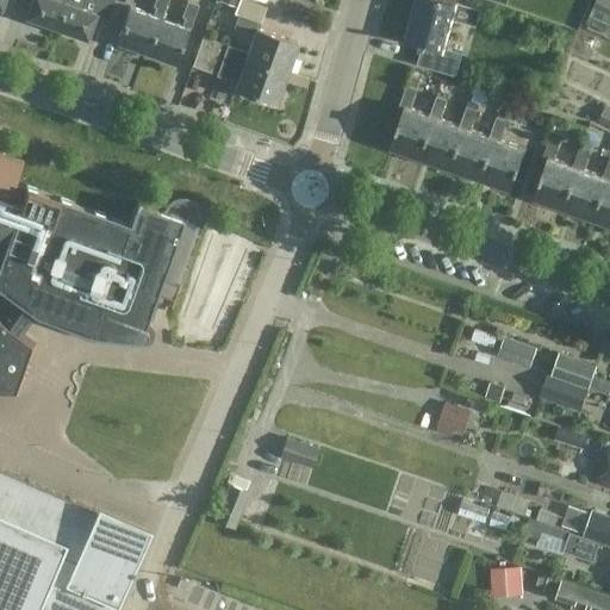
[(30,0),(25,14),(56,26),(64,0),(30,0)]
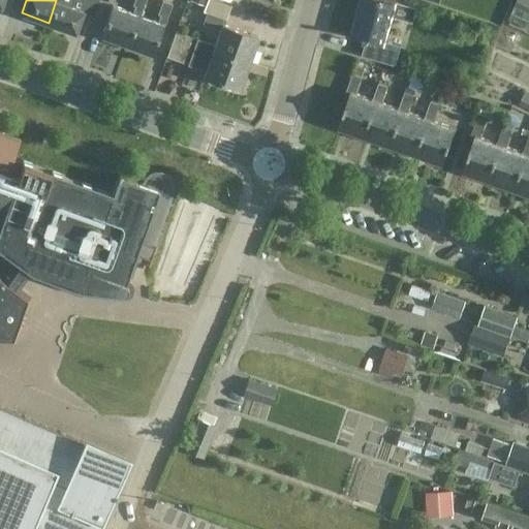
[(56,0),(49,23),(74,32),(82,11),(92,14),(97,0),(56,0)]
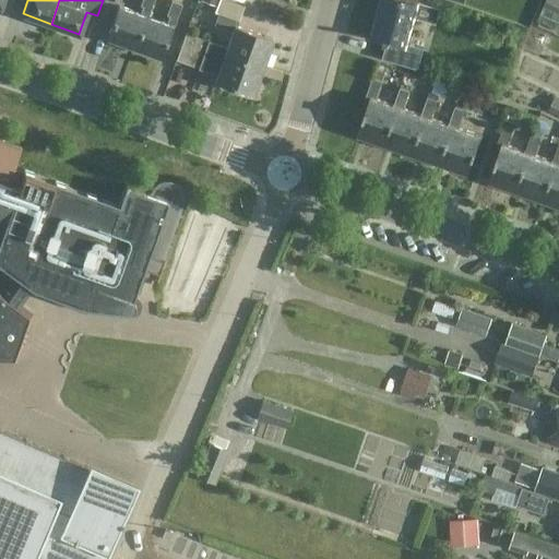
[(144,15),(146,16),(152,0),(140,0),(139,4),(142,7),(140,14),(118,6),(106,37),(133,46),(144,15)]
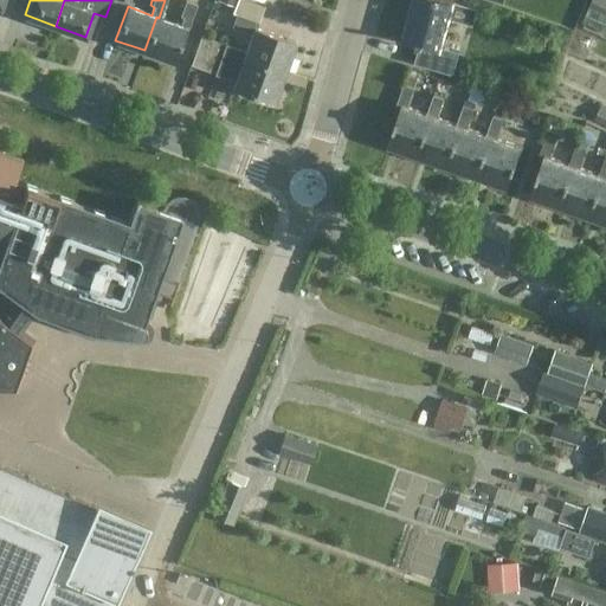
[(180,25),(159,18),(156,17),(144,50),(173,60),(185,28),(188,30),(197,4),(185,0),(179,15),(182,17),(180,25)]
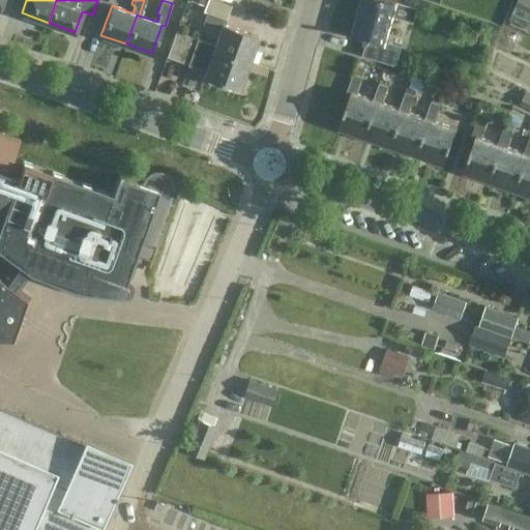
[(417,7),(396,2),(398,0),(396,0),(362,0),(353,32),(375,38),(370,57),(395,64),(401,46),(386,41),(392,17),(413,23),(417,7)]
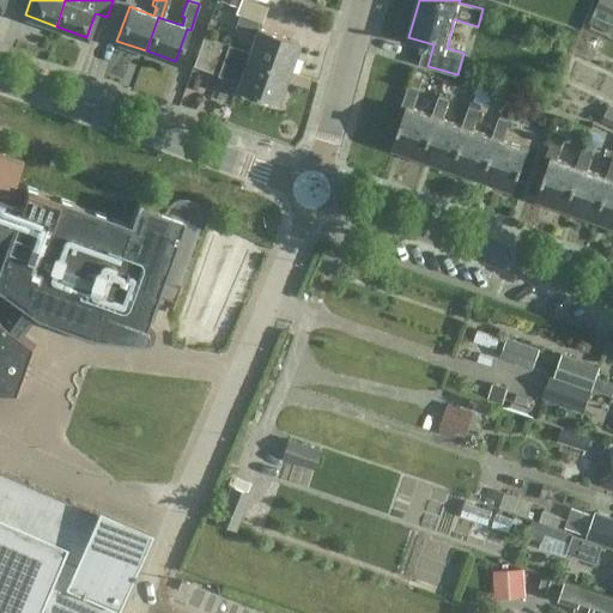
[(612,0),(598,0),(589,20),(612,31),(612,0)]
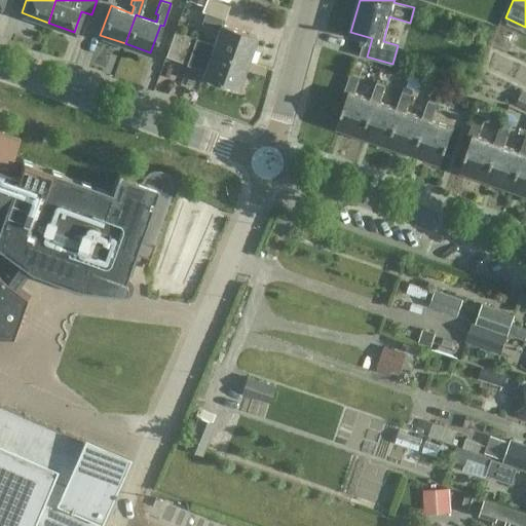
[(205,12),(202,22),(219,28),(213,44),(211,49),(246,62),(256,36),(221,24),(223,19),(205,12)]
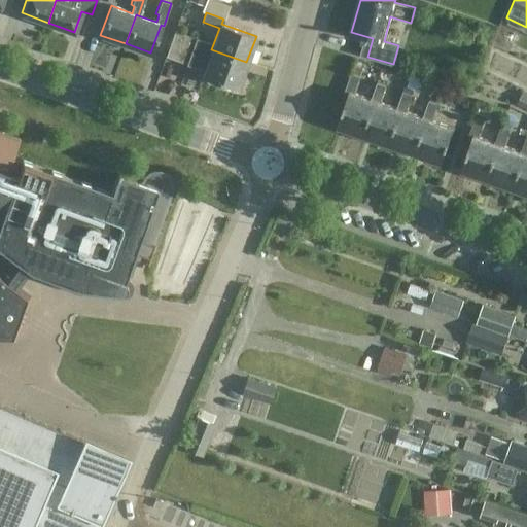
[(518,34),(502,28),(495,46),(510,53),(518,34)]
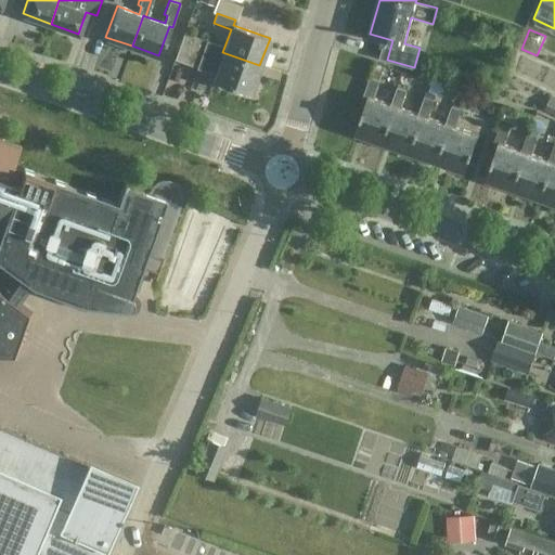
[(184,31),(175,60),(211,73),(215,74),(214,76),(213,79),(249,92),(259,65),(222,52),(224,47),(207,40),(184,31)]
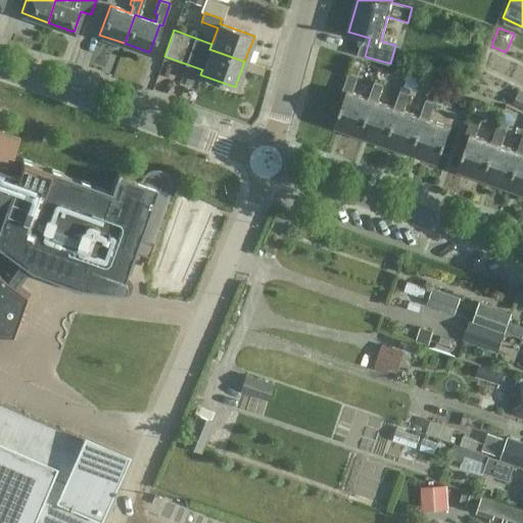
[(351,63),(348,73),(357,76),(361,66),(351,63)]
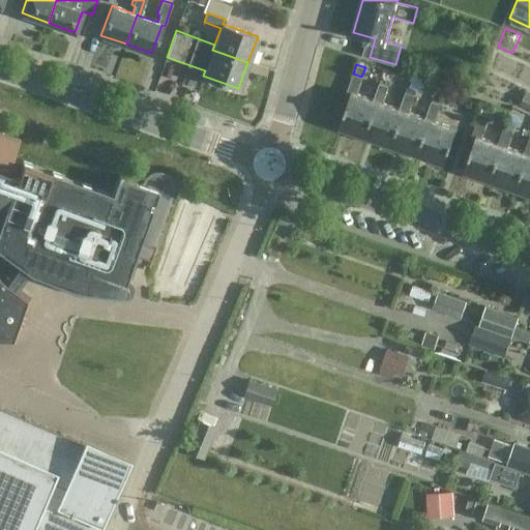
[(393,71),(385,68),(381,79),(390,82),(393,71)]
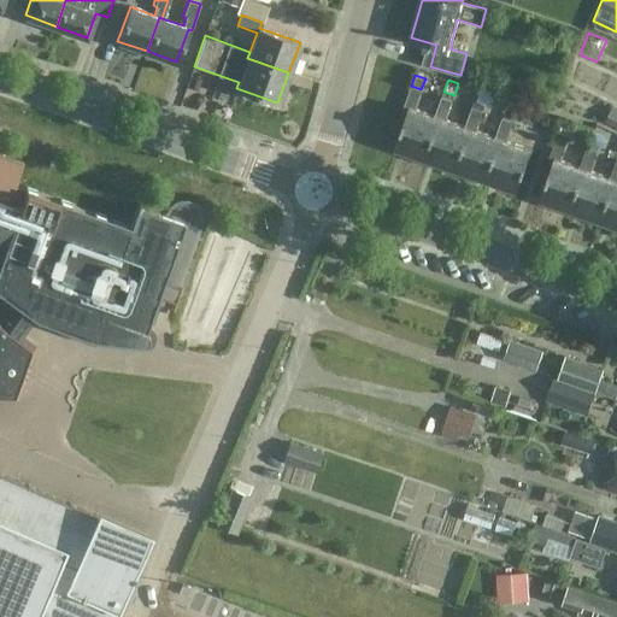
[(439,117),(434,115),(415,109),(421,89),(411,86),(404,106),(409,107),(394,148),(424,158),(439,117)]
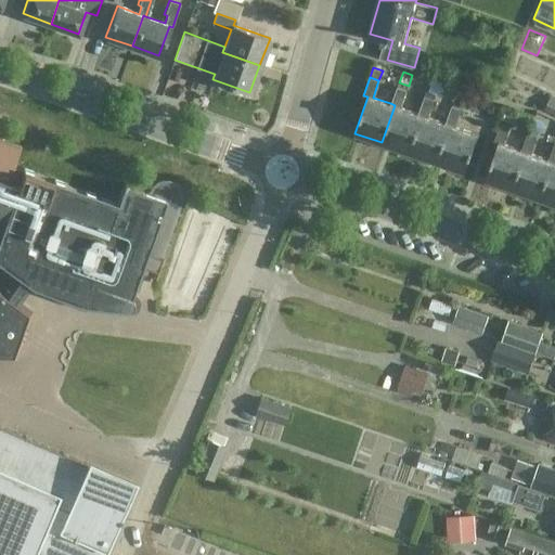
[(433,78),(427,92),(439,95),(443,81),(433,78)]
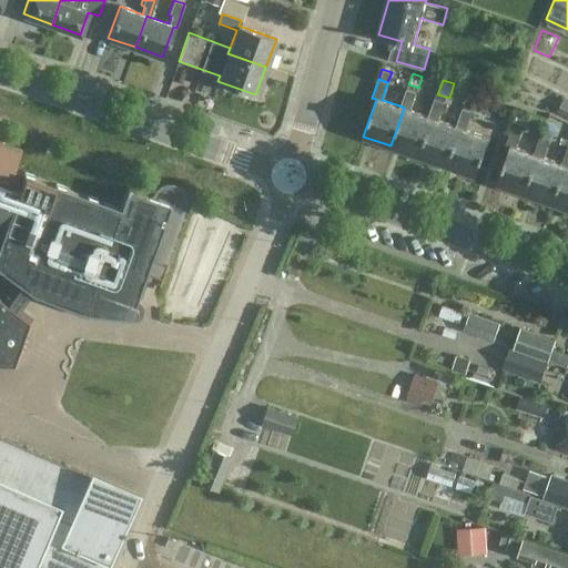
[(433,118),(428,117),(409,110),(415,93),(405,89),(399,105),(404,108),(391,145),(419,155),(433,118)]
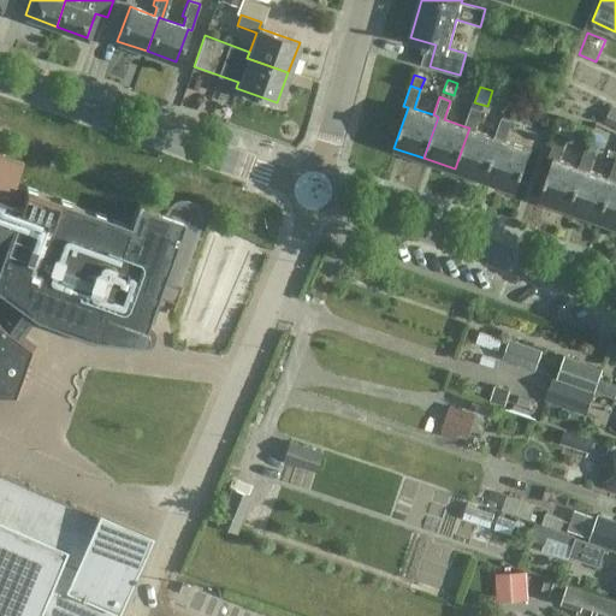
[(604,120),(615,125),(615,107),(610,106),(604,120)]
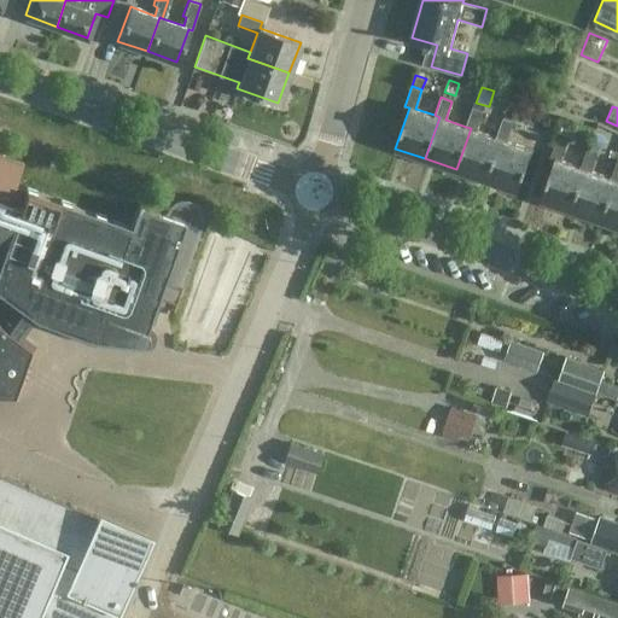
[(501,139),(495,136),(476,130),(482,111),(472,108),(466,127),(471,128),(456,169),(487,180),(501,139)]
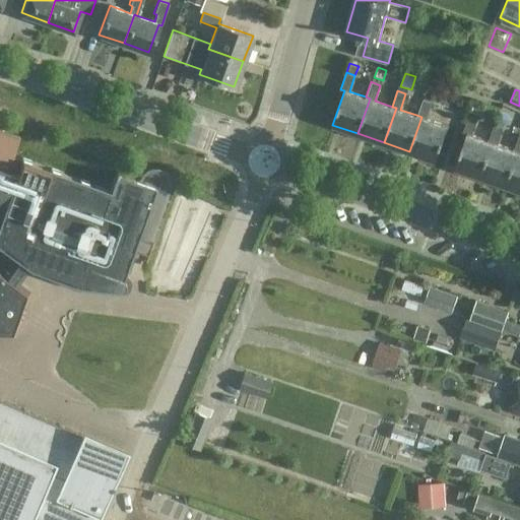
[(423,100),(416,115),(421,117),(409,151),(435,160),(447,126),(426,118),(431,103),(423,100)]
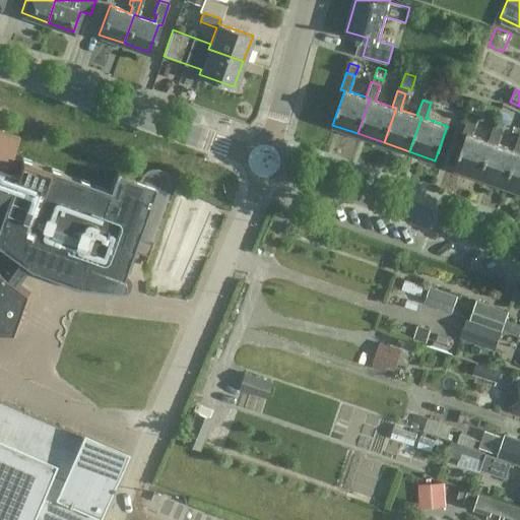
[(485,106),(474,102),(471,111),(482,115),(485,106)]
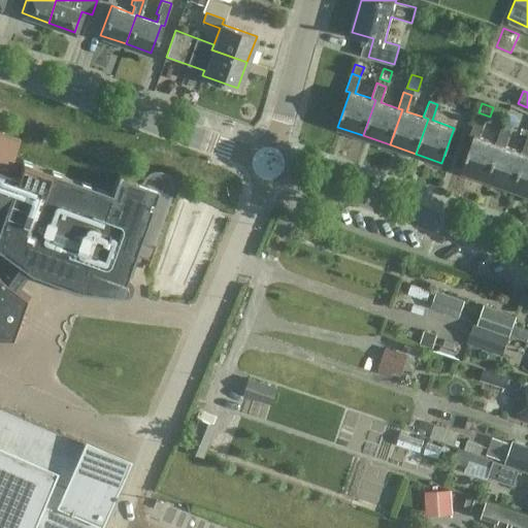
[(504,122),(514,125),(517,116),(508,112),(504,122)]
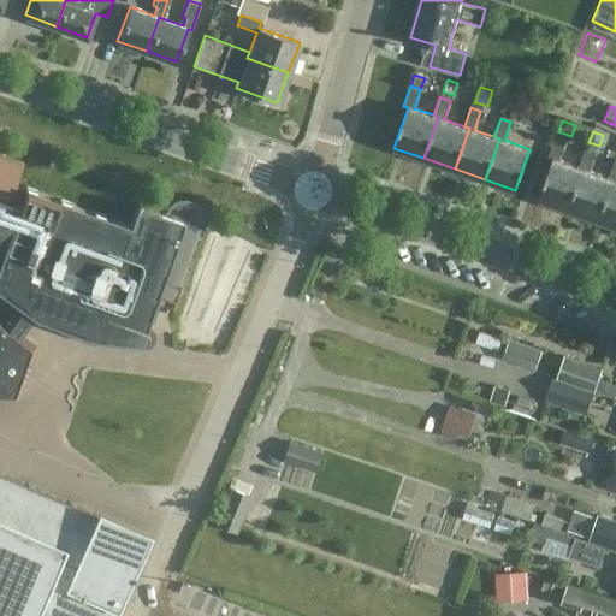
[(584,167),(579,166),(560,159),(566,141),(555,137),(549,157),(552,158),(538,197),(569,208),(584,167)]
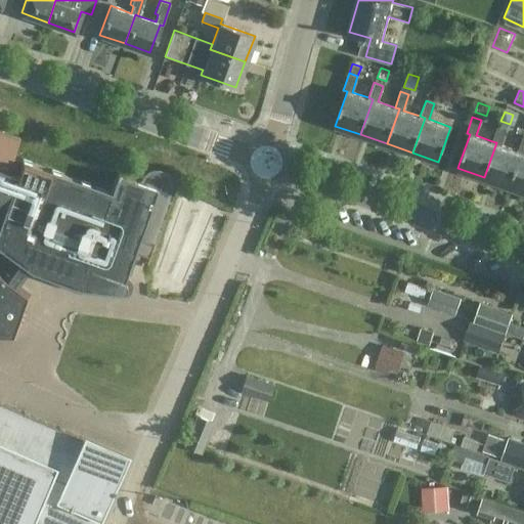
[(522,151),(518,150),(501,144),(507,129),(497,126),(492,141),(496,142),(484,177),(510,186),(522,151)]
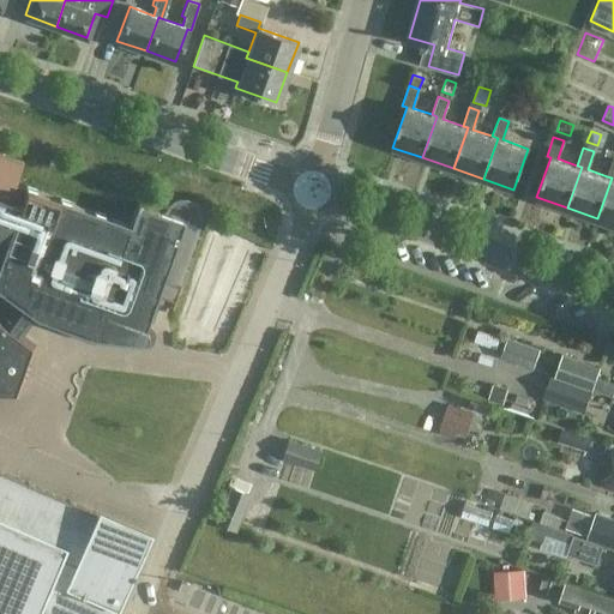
[(0,157),(0,289),(35,315),(91,336),(143,341),(145,341),(146,339),(148,338),(148,337),(149,336),(149,335),(149,333),(148,332),(148,331),(146,330),(145,329),(157,293),(178,301),(184,286),(180,284),(192,250),(198,234),(203,218),(203,210),(202,209),(200,208),(199,208),(199,206),(198,206),(197,206),(197,205),(196,205),(194,205),(194,204),(193,204),(192,204),(188,204),(187,204),(186,204),(185,205),(184,205),(182,206),(181,206),(180,208),(179,209),(176,216),(137,203),(130,222),(13,181),(19,166),(0,157)]
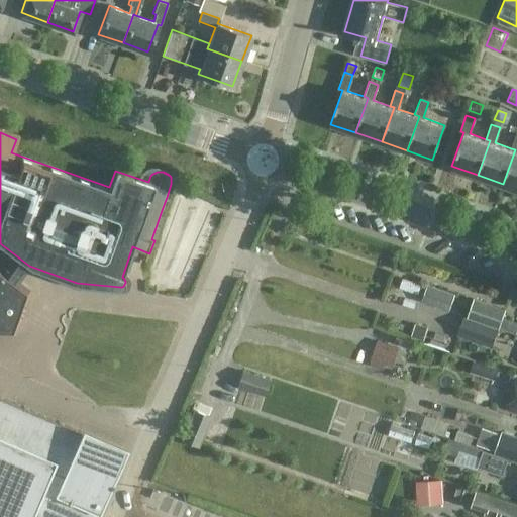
[(516,132),(516,133),(511,148),(515,149),(503,184),(516,188),(516,132)]
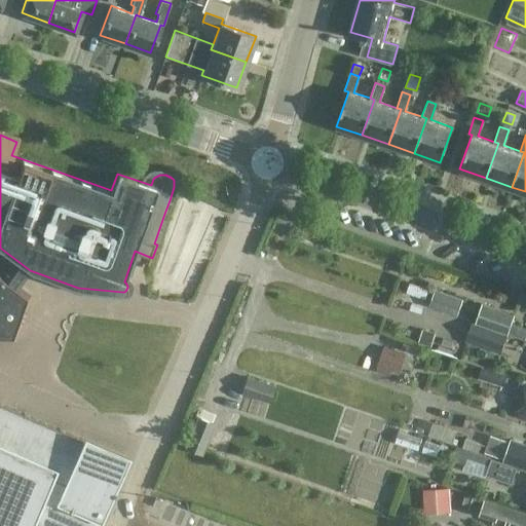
[(0,277),(15,289),(30,270),(0,248),(0,277)]
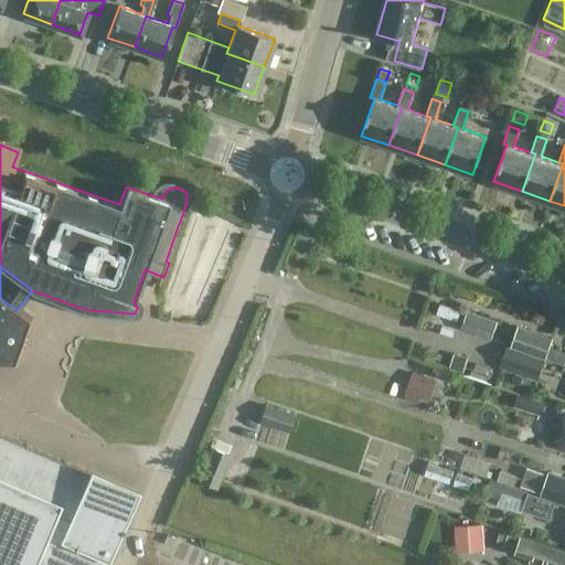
[(0,361),(13,362),(29,320),(0,298),(0,361)]
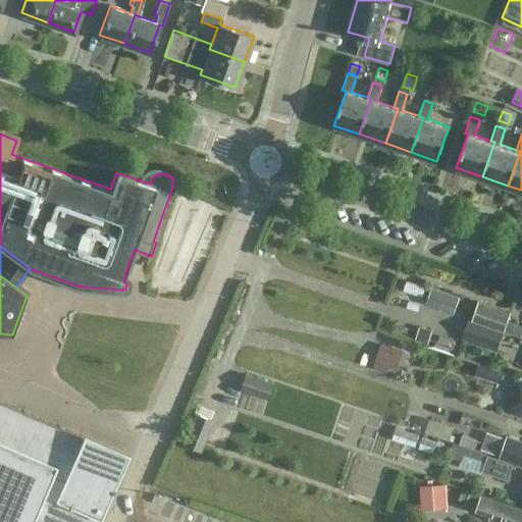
[(425,303),(454,313),(460,296),(431,285),(425,303)]
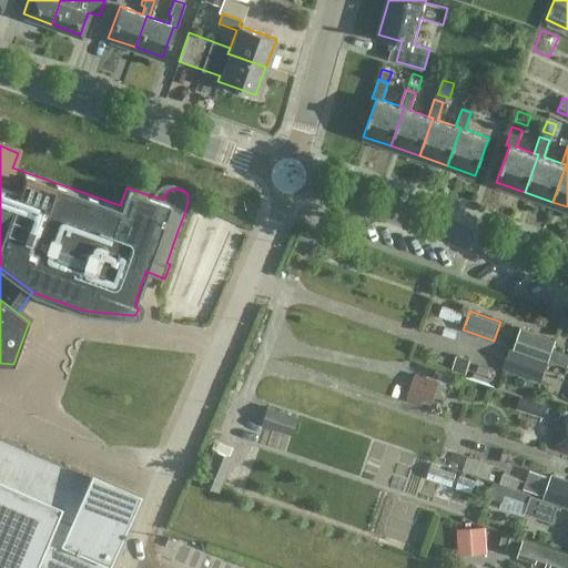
[(520,328),(513,350),(546,362),(547,358),(567,366),(567,361),(567,354),(551,348),(554,341),(520,328)]
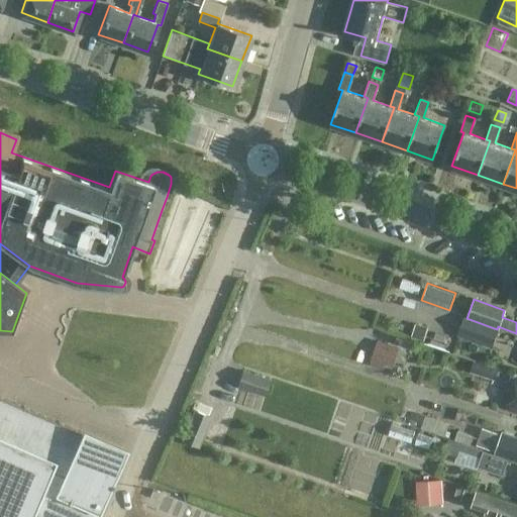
[(464,317),(458,335),(491,347),(497,329),(467,318),(464,317)]
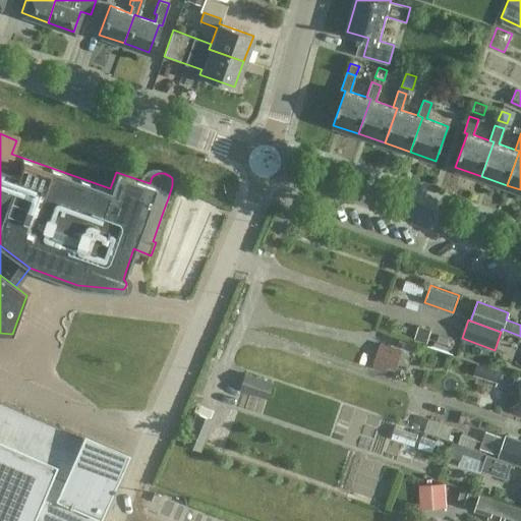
[(427,343),(431,331),(418,327),(414,339),(427,343)]
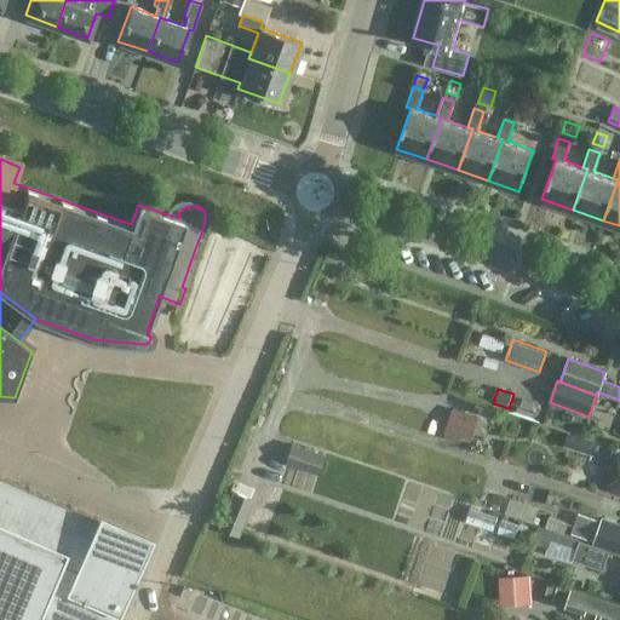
[(478,417),(452,407),(442,436),(459,442),(461,435),(470,438),(478,417)]
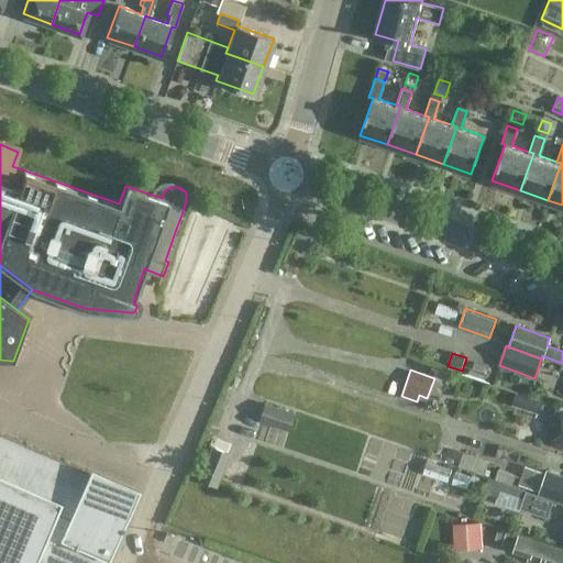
[(257,420),(287,431),(294,411),(264,401),(257,420)]
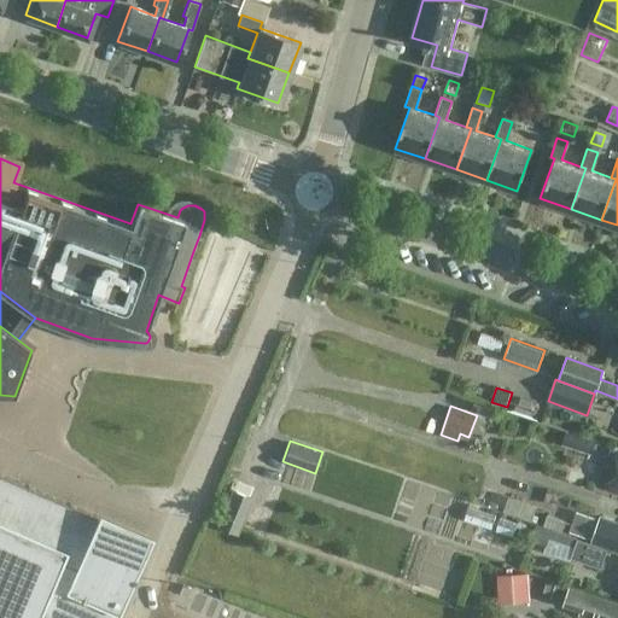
[(617,453),(605,487),(617,490),(617,453)]
